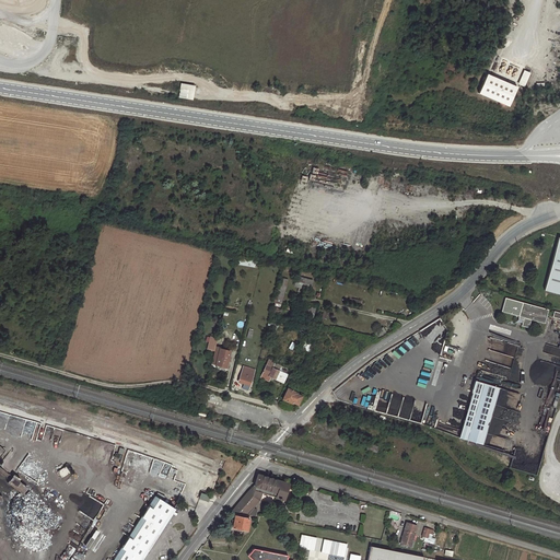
[(524,70),(518,84),(525,88),(531,72),(524,70)]
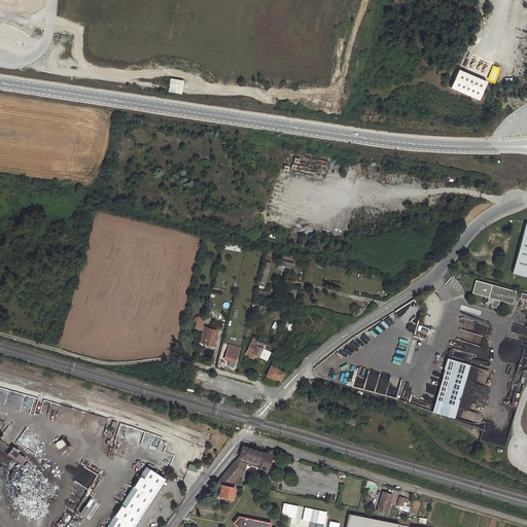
[(487,82),(458,70),(450,88),(479,100),(487,82)]
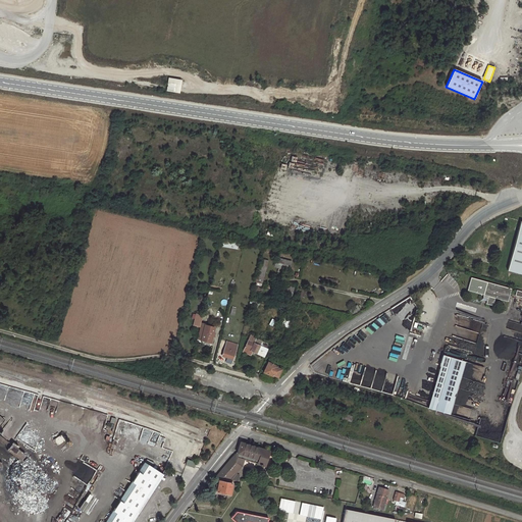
[(183,80),(169,77),(167,92),(180,94),(183,80)]
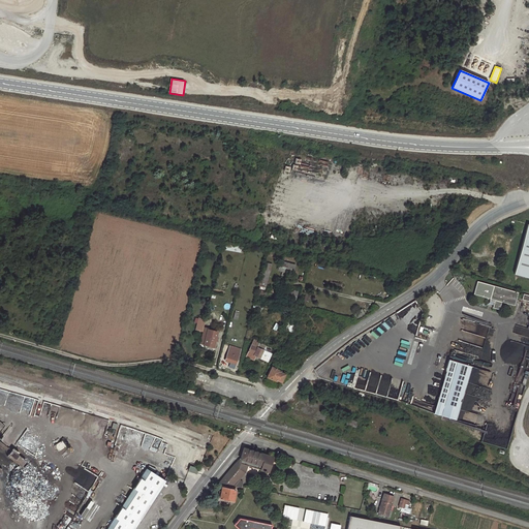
[(528,223),(526,223),(525,226),(512,273),(528,277),(528,223)]
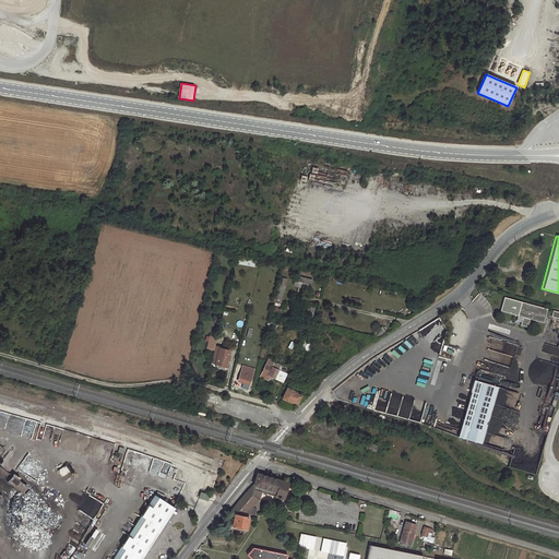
[(524,265),(527,266),(532,268),(535,257),(521,251),(516,262),(518,263),(516,266),(523,269),(524,265)]
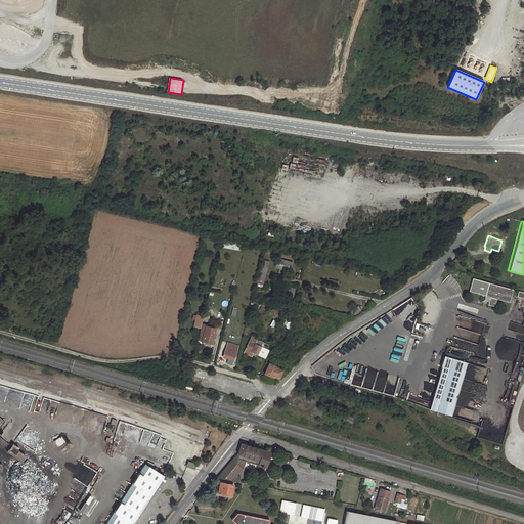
[(292,271),(294,262),(278,258),(276,267),(292,271)]
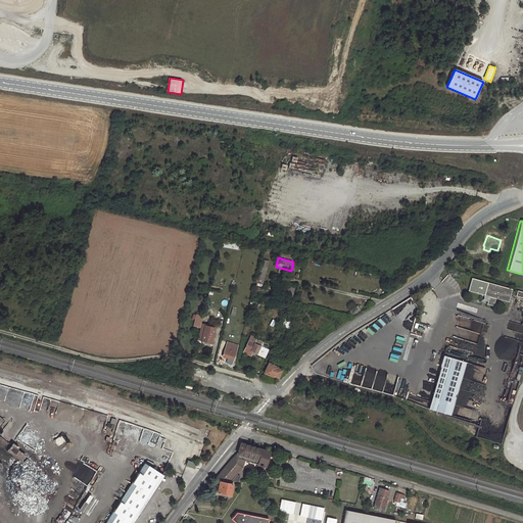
[(512,289),(470,279),(467,290),(485,295),(485,296),(488,297),(486,304),(492,305),(494,298),(509,301),(512,289)]
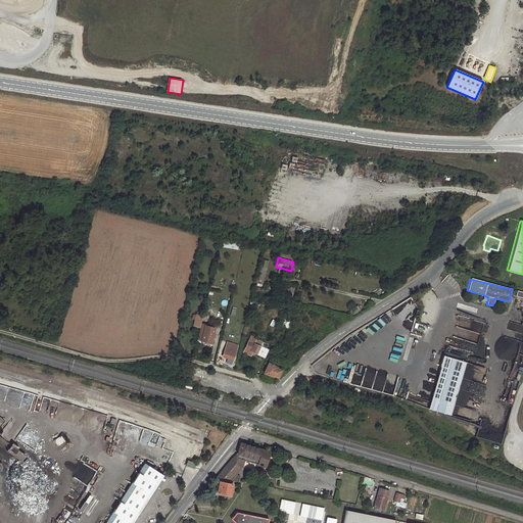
[(292,296),(295,288),(283,284),(281,292),(292,296)]
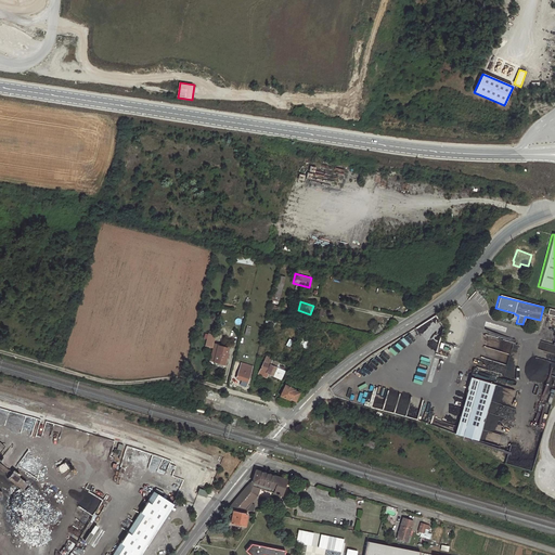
[(449,312),(443,315),(451,328),(456,325),(449,312)]
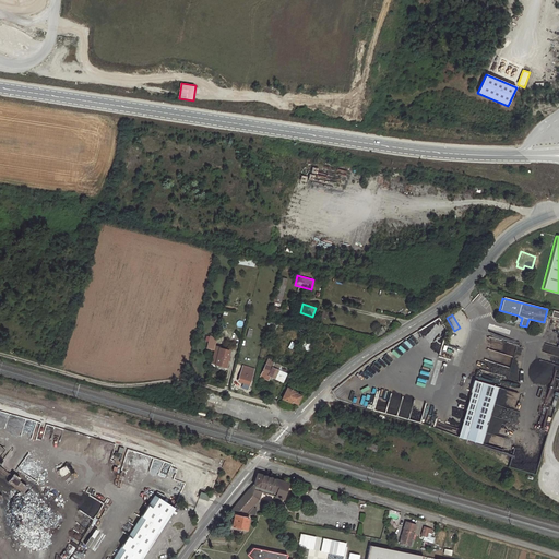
[(217,337),(211,335),(207,348),(214,349),(217,337)]
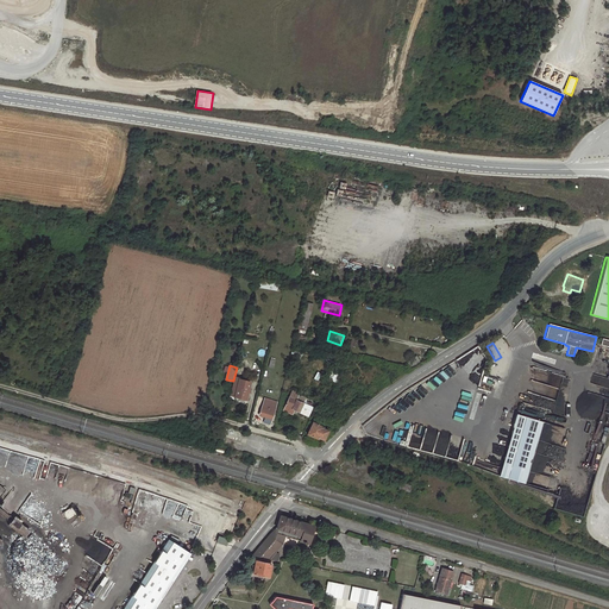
[(326,380),(337,384),(341,376),(330,371),(326,380)]
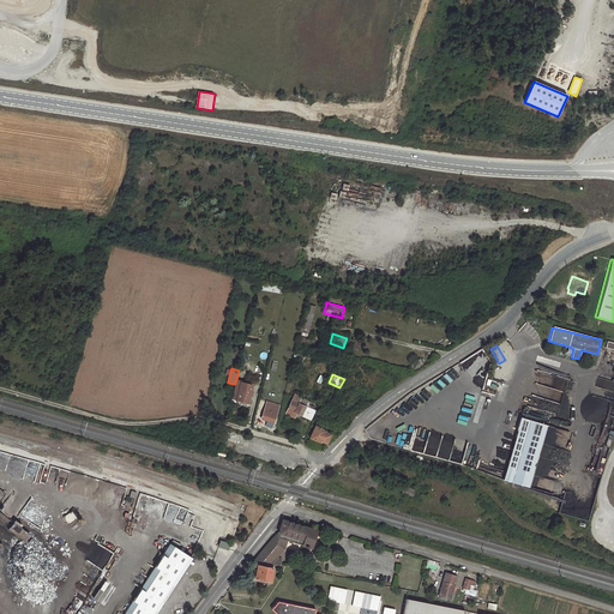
[(525,405),(559,414),(563,397),(569,398),(573,380),(553,377),(551,387),(539,385),(537,393),(529,391),(525,405)]
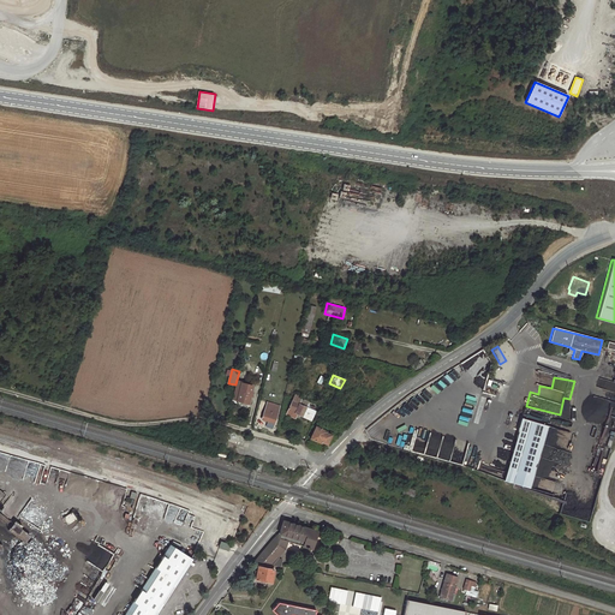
[(255,384),(238,381),(233,399),(251,404),(255,384)]
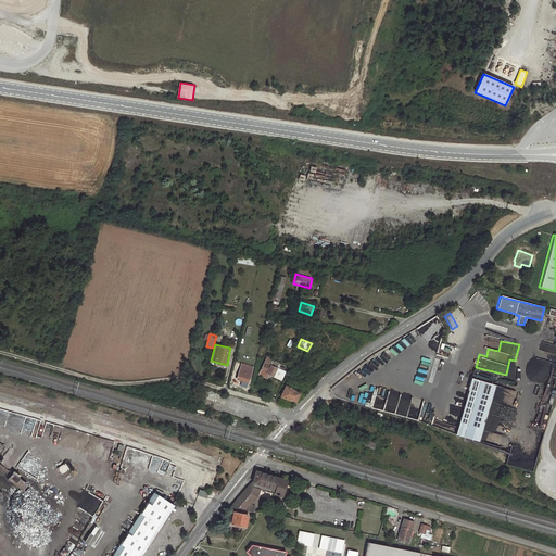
[(433,361),(436,353),(427,351),(426,358),(433,361)]
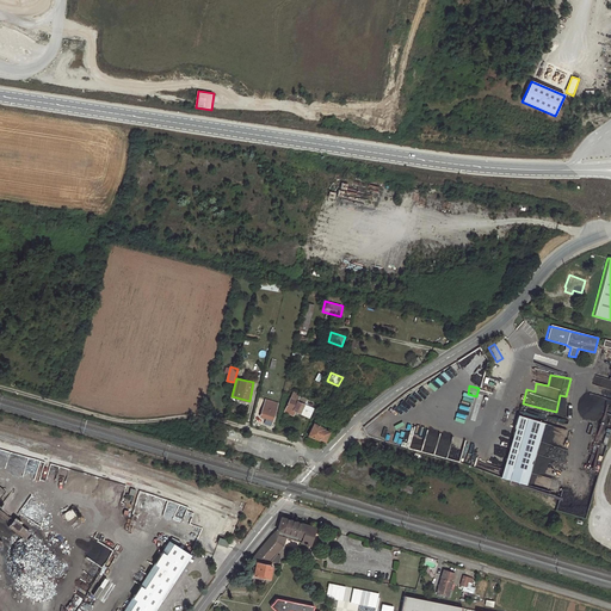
[(495,387),(488,386),(485,399),(491,400),(495,387)]
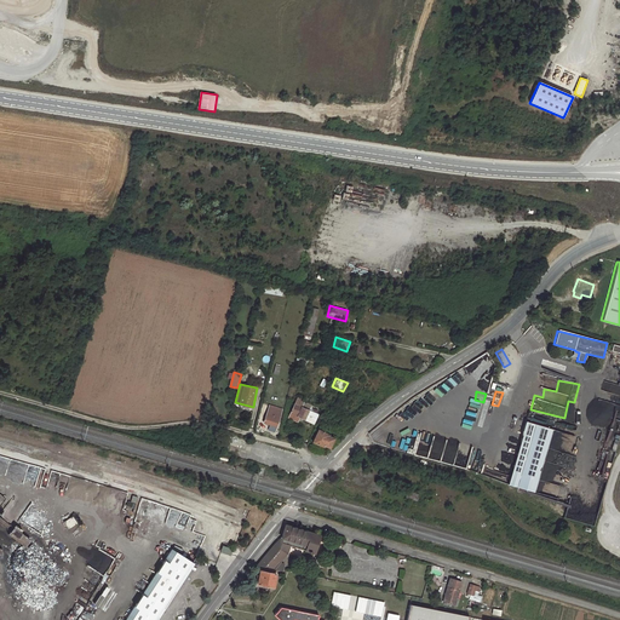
[(308,400),(299,397),(290,419),(298,422),(299,418),(316,424),(320,415),(304,408),(308,400)]
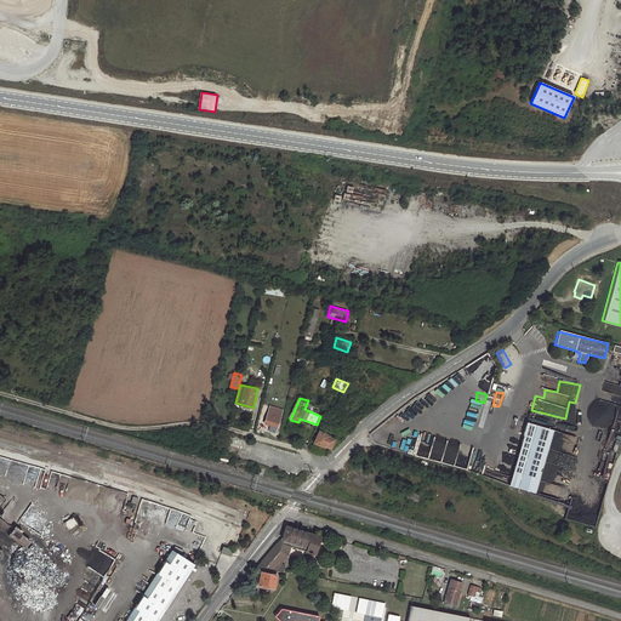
[(600,399),(593,417),(611,423),(617,406),(600,399)]
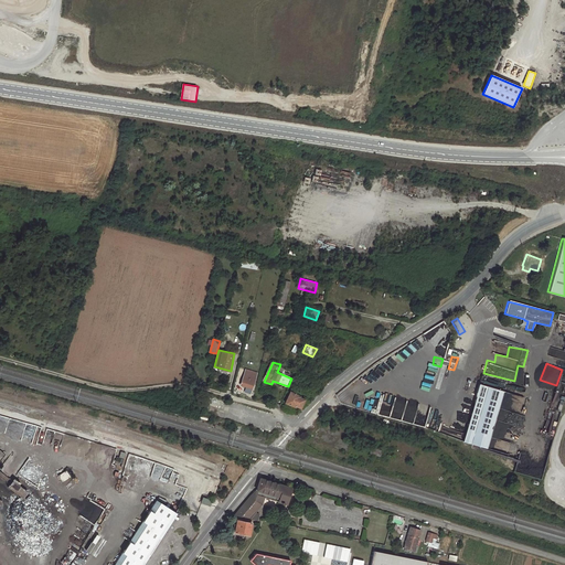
[(258,373),(246,370),(241,386),(253,390),(258,373)]
